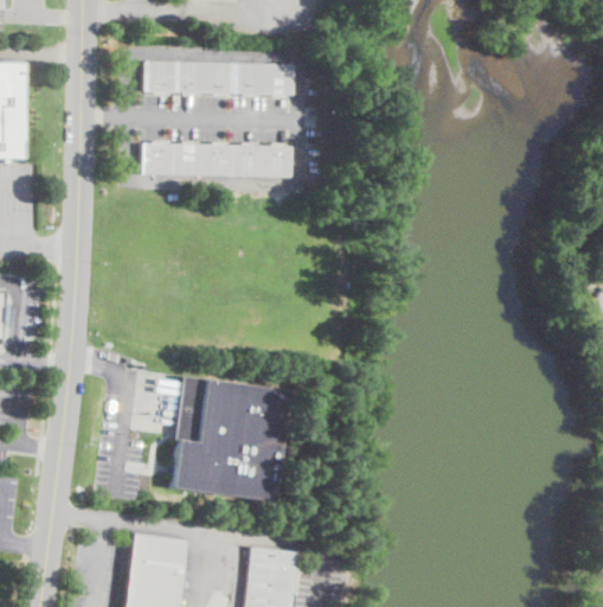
[(293,65),(293,94),(284,94),(284,96),(273,96),(273,94),(255,94),(255,96),(242,96),(242,94),(224,93),(224,95),(212,95),(212,93),(194,93),(194,95),(183,95),(183,93),(165,91),(165,95),(153,95),(153,93),(143,91),(145,61),(294,64),(293,65)]
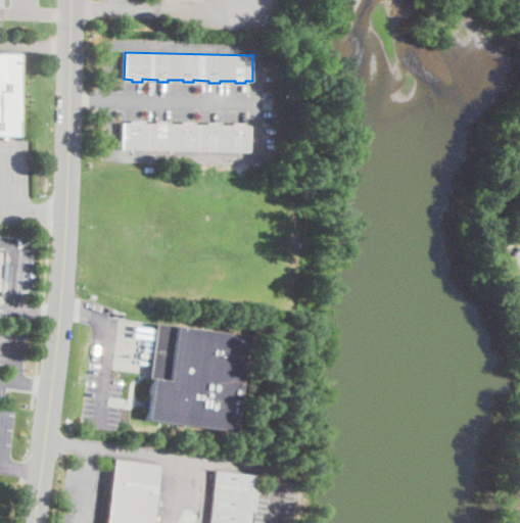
[(20,54),(19,136),(0,135),(0,53),(20,54)]
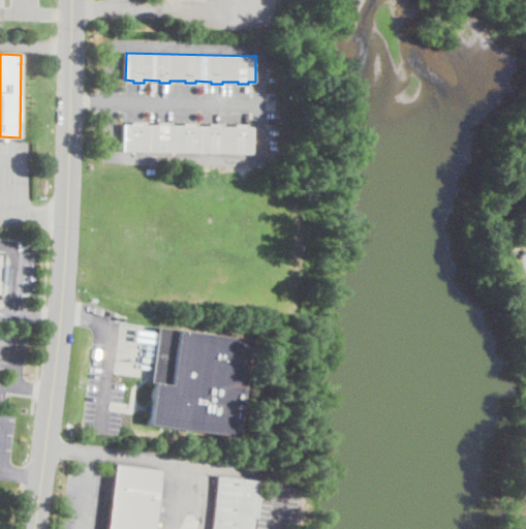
[(143,123),(143,125),(158,125),(158,123),(169,123),(169,126),(184,126),(184,124),(195,124),(195,126),(210,126),(210,124),(221,124),(221,127),(237,127),(237,124),(247,124),(247,127),(255,128),(254,154),(124,151),(124,125),(132,125),(132,123),(143,123)]
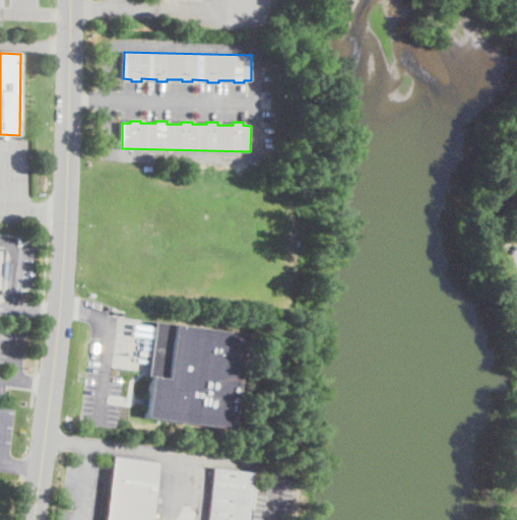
[(246,334),(232,430),(147,417),(152,377),(149,377),(157,322),(246,334)]
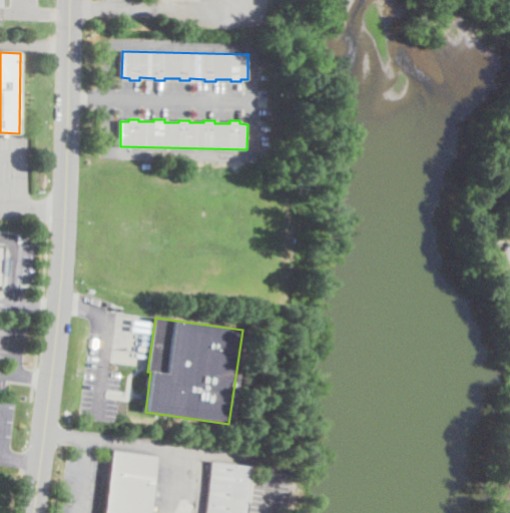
[(157,457),(149,512),(105,512),(113,451),(157,457)]
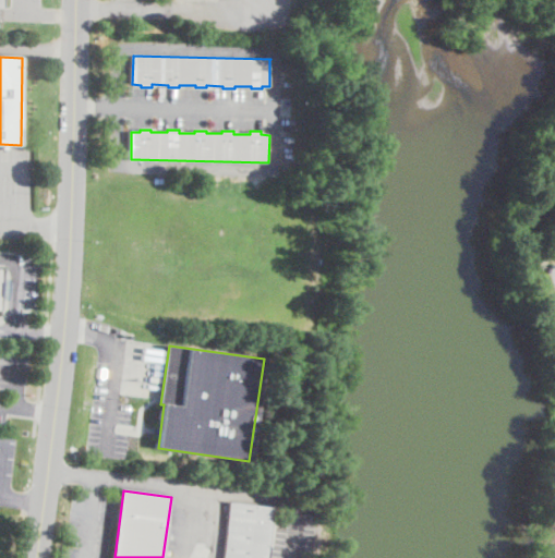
[(275,507),(268,557),(224,557),(231,501),(275,507)]
